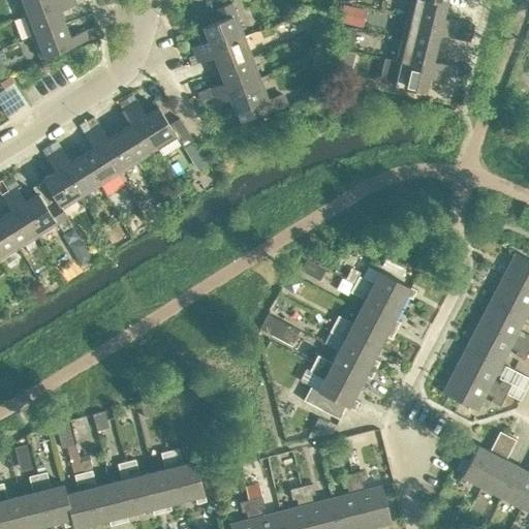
[(17,0),(23,13),(58,0),(17,0)]
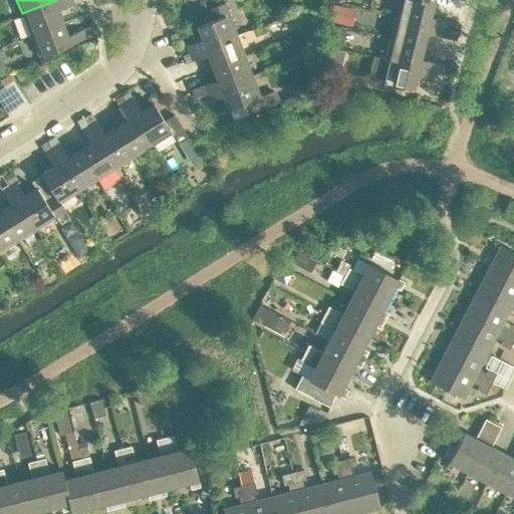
[(56,0),(22,13),(29,34),(62,21),(57,10),(72,4),(71,0),(56,0)]
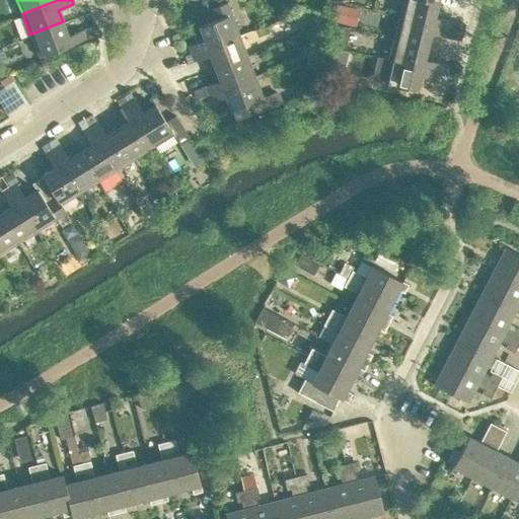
[(424,0),(401,0),(398,16),(462,31),(464,23),(435,16),(438,3),(424,0)]
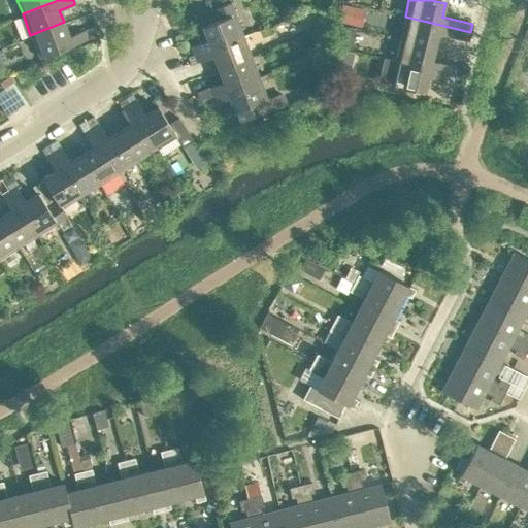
[(191,45),(194,55),(243,35),(230,1),(210,9),(215,21),(201,26),(206,40),(191,45)]
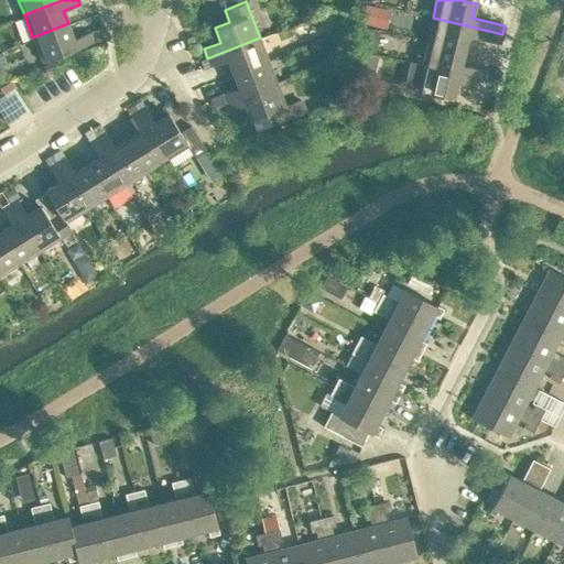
[(360,23),(386,29),(390,11),(365,6),(360,23)]
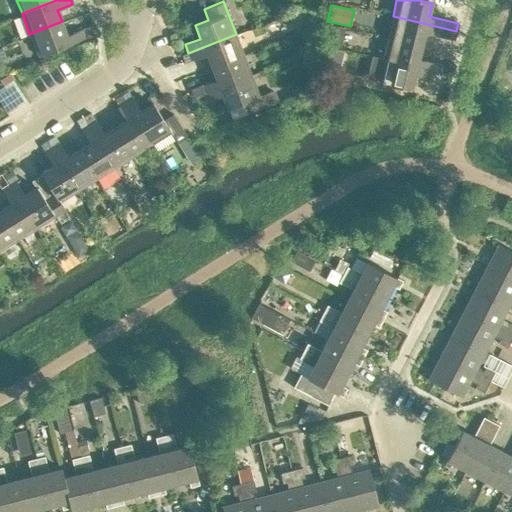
[(323,24),(318,12),(306,17),(310,29),(323,24)]
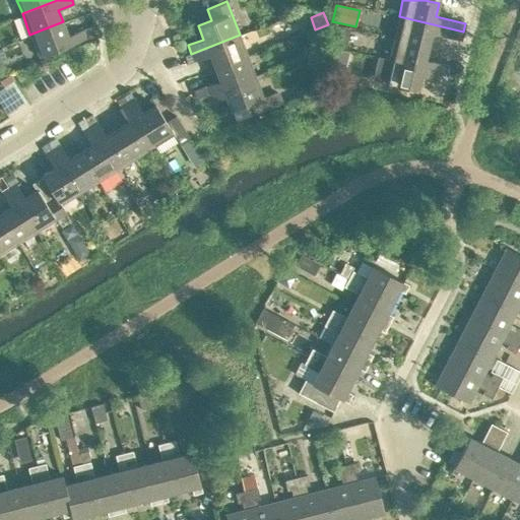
[(399,16),(394,38),(429,46),(432,34),(461,41),(463,31),(399,16)]
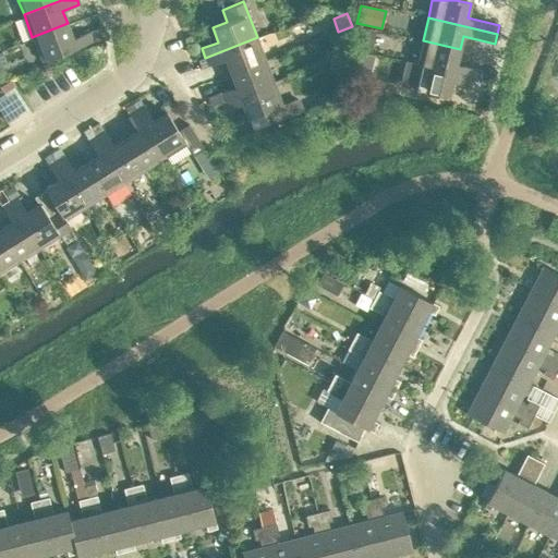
[(68,23),(32,37),(41,61),(93,40),(89,31),(73,37),(68,23)]
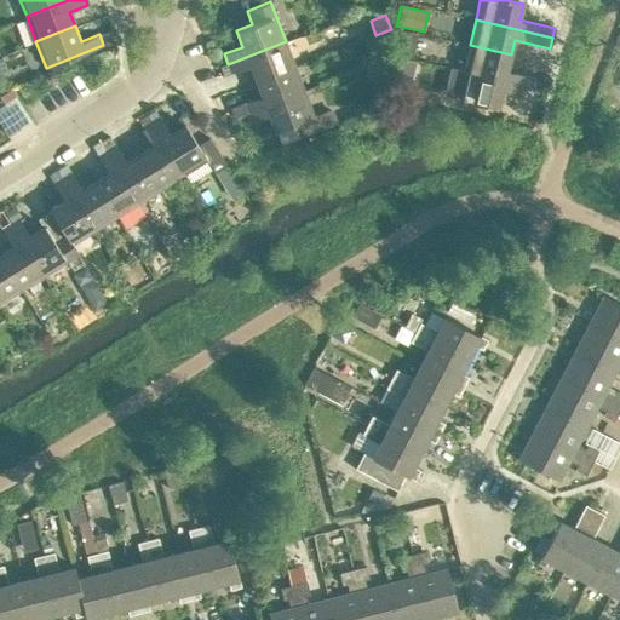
[(115,42),(110,30),(99,34),(103,45),(104,47),(115,42)]
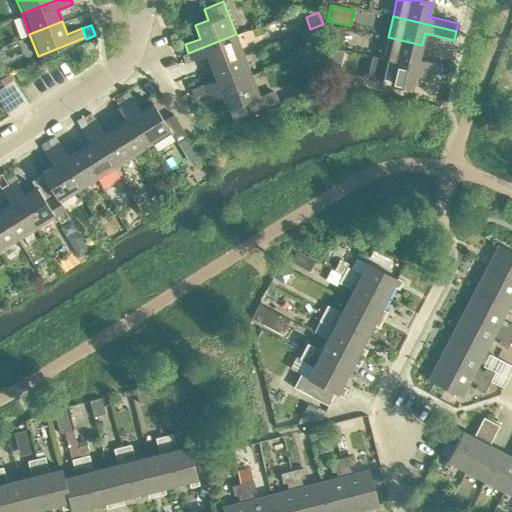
[(323,36),(319,27),(308,32),(311,41),(323,36)]
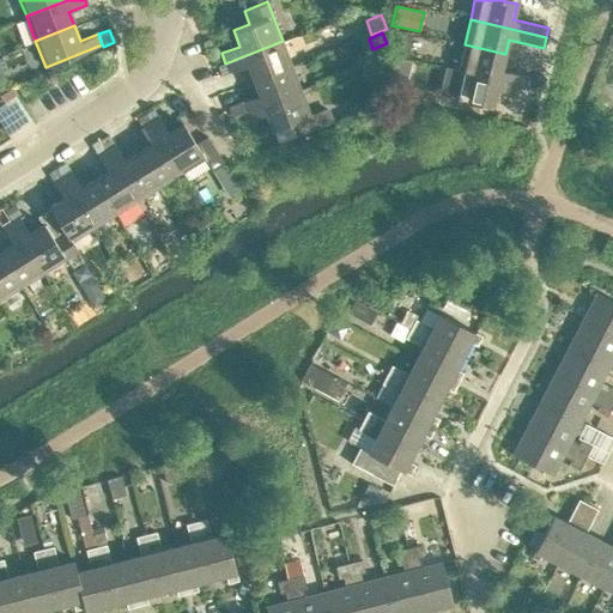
[(404,52),(407,36),(393,32),(389,48),(404,52)]
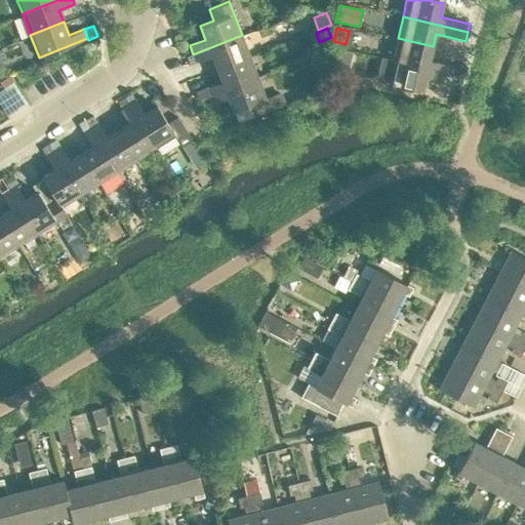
[(211,55),(216,69),(249,55),(242,35),(193,54),(196,62),(211,55)]
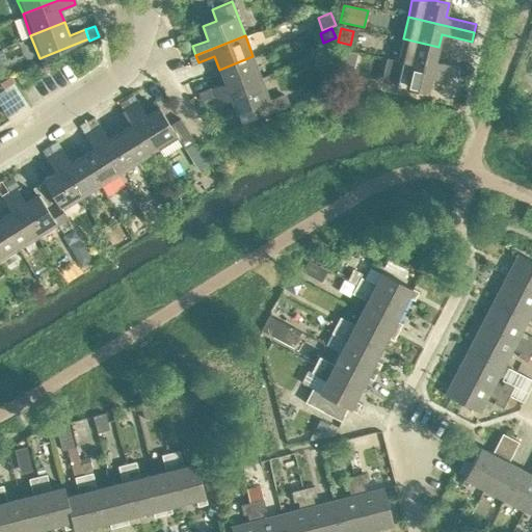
[(403,38),(398,60),(449,73),(451,64),(434,60),(439,47),(403,38)]
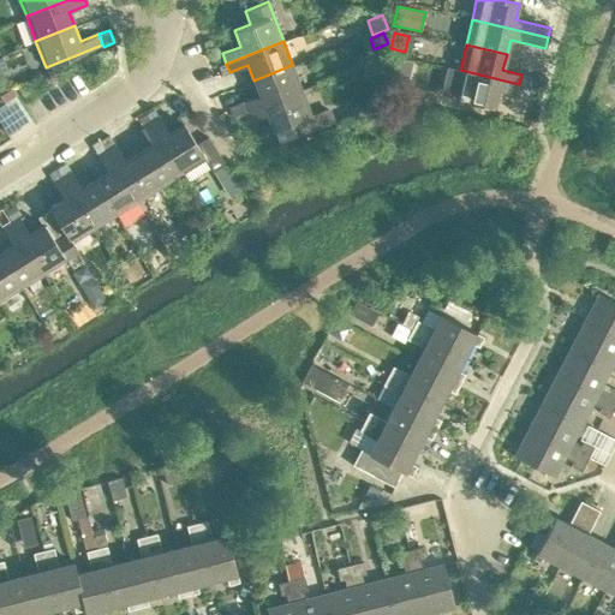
[(392,57),(388,69),(410,75),(412,61),(392,57)]
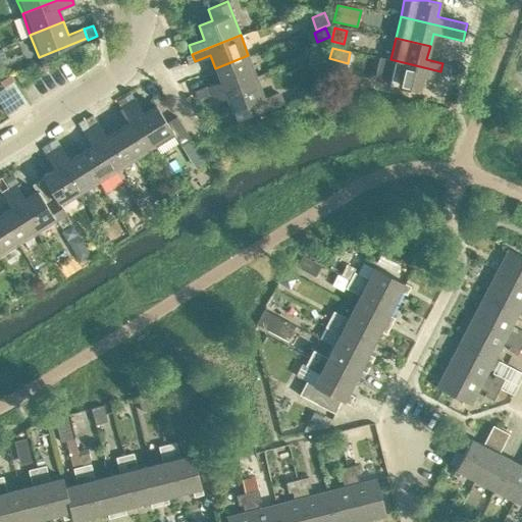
[(195,61),(192,54),(185,56),(188,64),(195,61)]
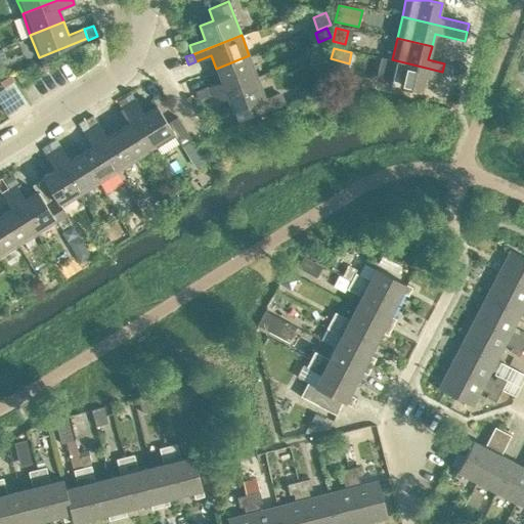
[(208,94),(208,96),(257,77),(249,55),(216,69),(220,81),(194,91),(198,98),(208,94)]
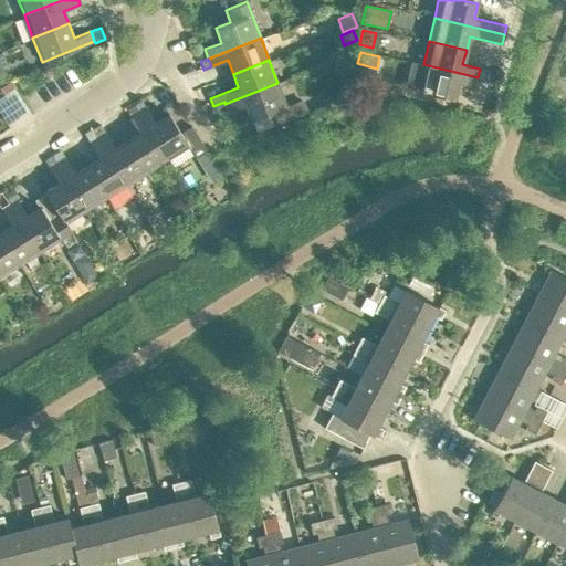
[(349,73),(345,63),(336,66),(339,76),(349,73)]
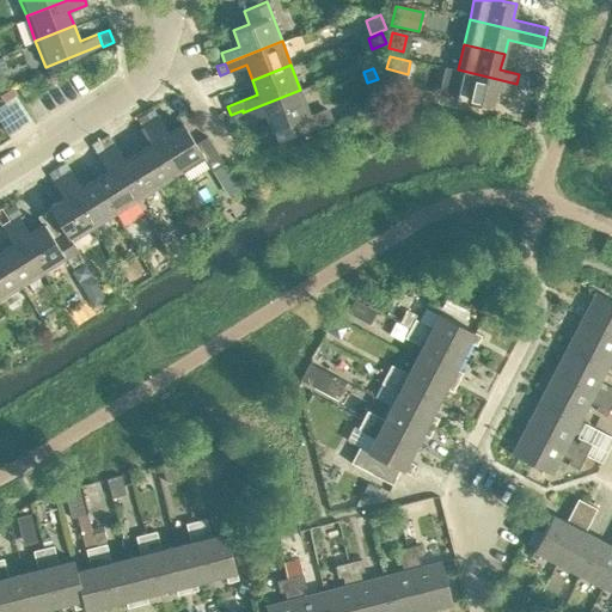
[(491,106),(495,90),(514,95),(516,84),(458,69),(454,85),(444,83),(441,93),(491,106)]
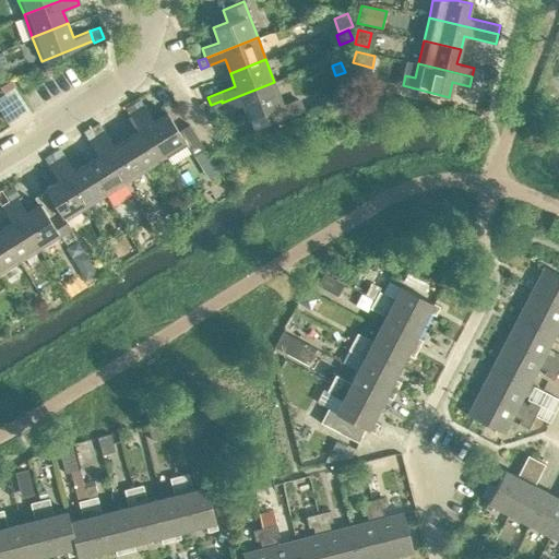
[(10,81),(0,87),(0,88),(3,94),(14,87),(10,81)]
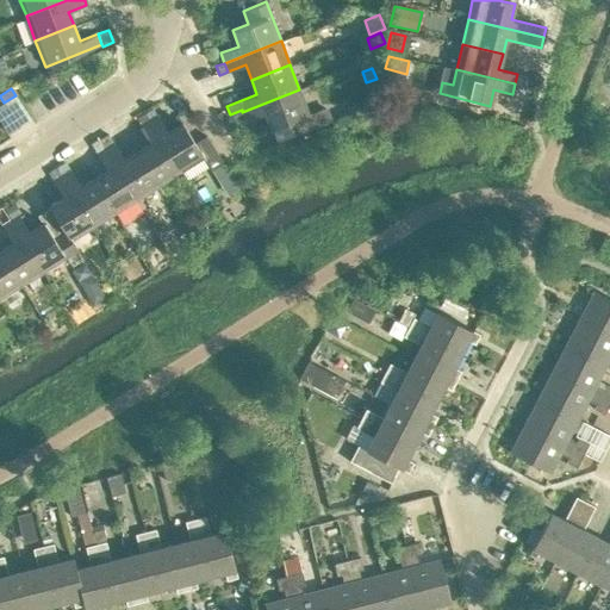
[(299,89),(242,112),(246,120),(263,113),(271,129),(292,120),(298,134),(325,123),(319,110),(309,113),(299,89)]
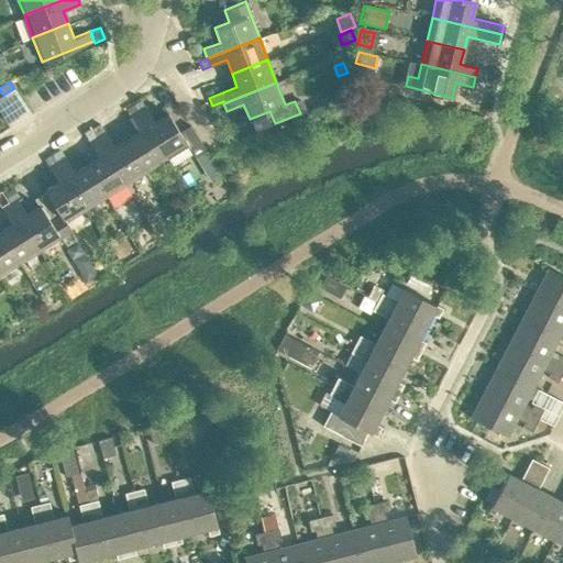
[(143,107),(140,101),(133,105),(138,111),(143,107)]
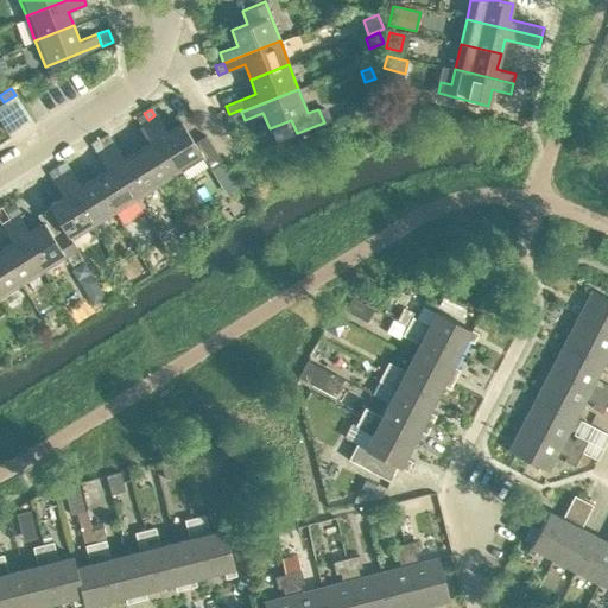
[(139,125),(149,120),(144,113),(135,119),(139,125)]
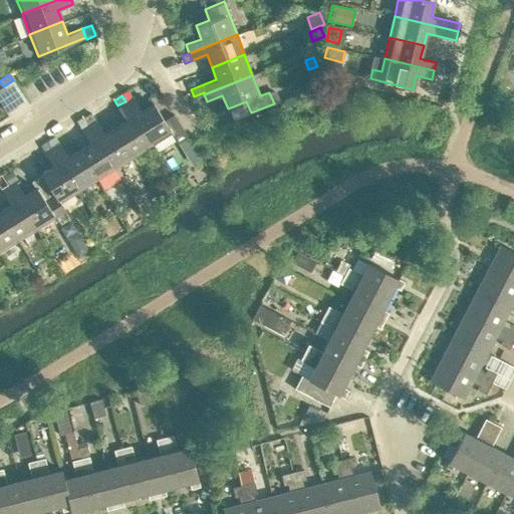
[(131,97),(125,101),(153,145),(171,133),(178,143),(188,137),(174,114),(164,120),(153,103),(141,110),(132,96),(131,97)]
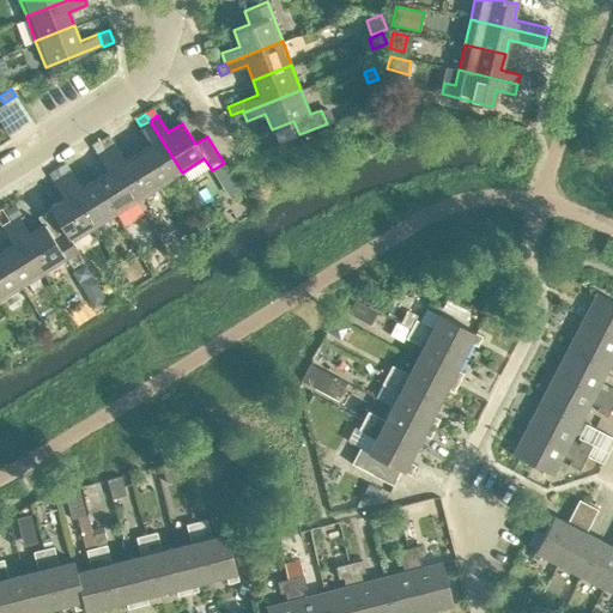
[(151,143),(138,151),(159,186),(182,173),(150,121),(140,126),(151,143)]
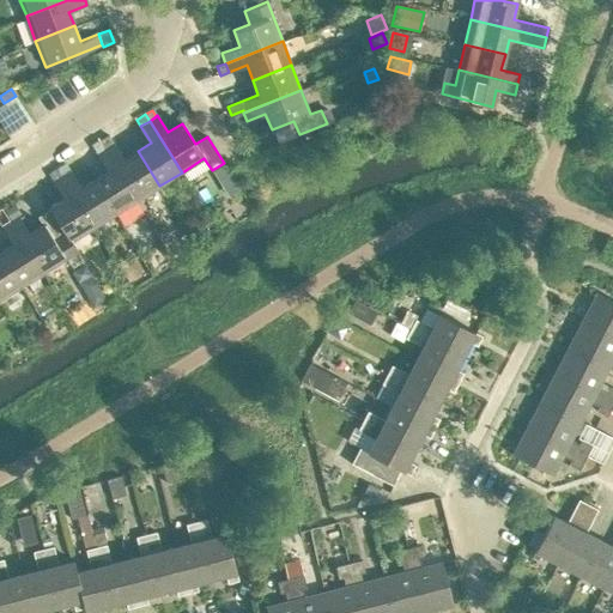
[(114,143),(105,149),(138,200),(159,186),(138,151),(123,159),(114,143)]
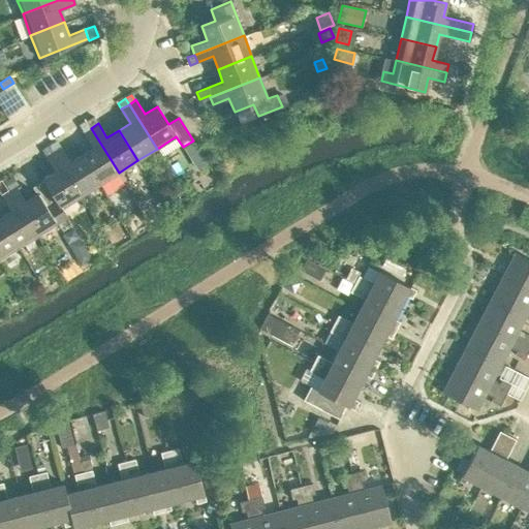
[(92,147),(81,154),(100,184),(119,173),(91,128),(83,132),(92,147)]
